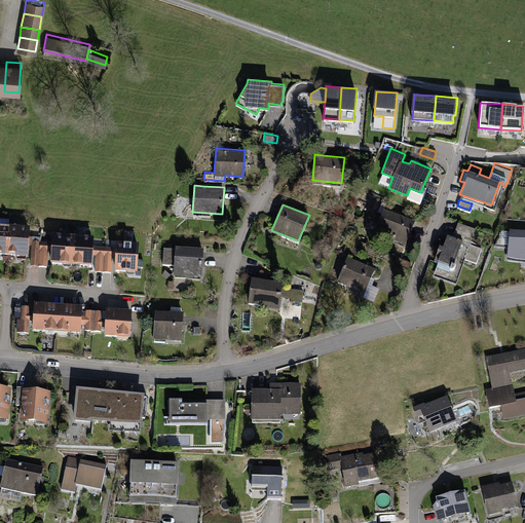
[(415,220),(384,208),(374,232),(405,245),(415,220)]
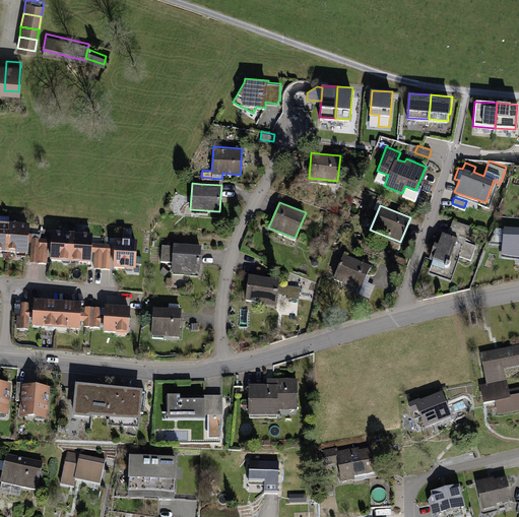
[(452,218),(447,234),(463,240),(469,224),(452,218)]
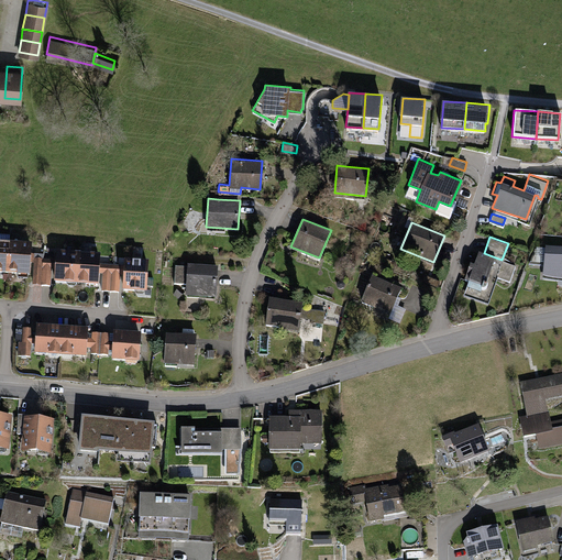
[(9,240),(0,239),(0,270),(7,271),(9,240)]
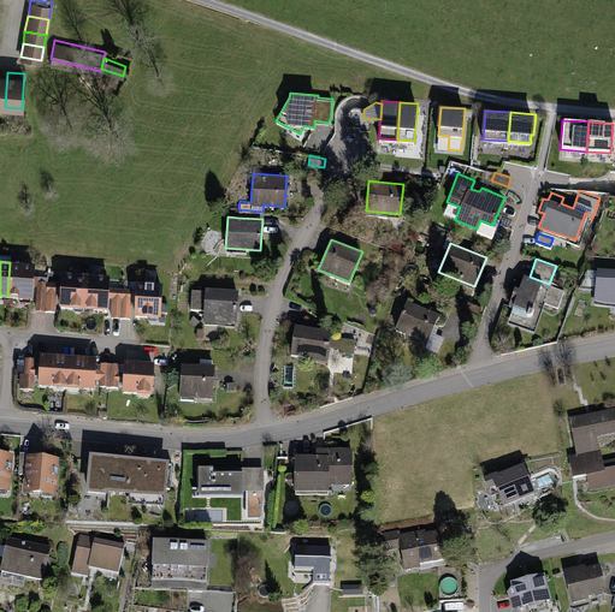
[(34,263),(10,262),(7,296),(31,298),(33,285),(34,275),(34,263)]
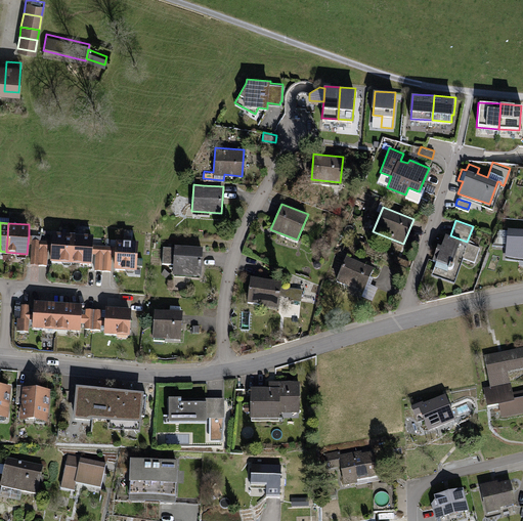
[(522,228),(507,226),(505,255),(522,256),(522,228)]
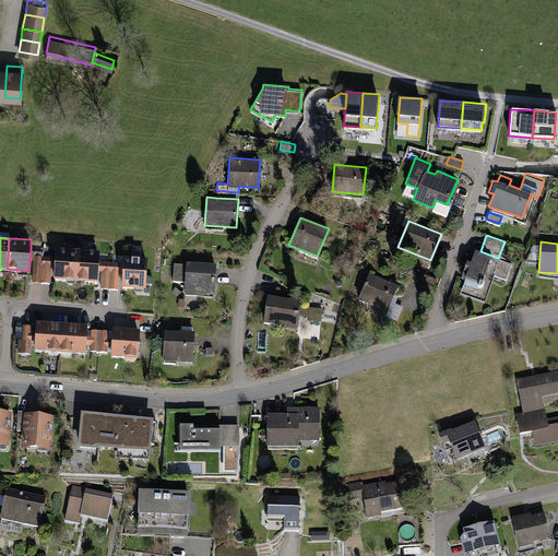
[(78,249),(55,247),(55,256),(54,265),(52,279),(75,280),(78,249)]
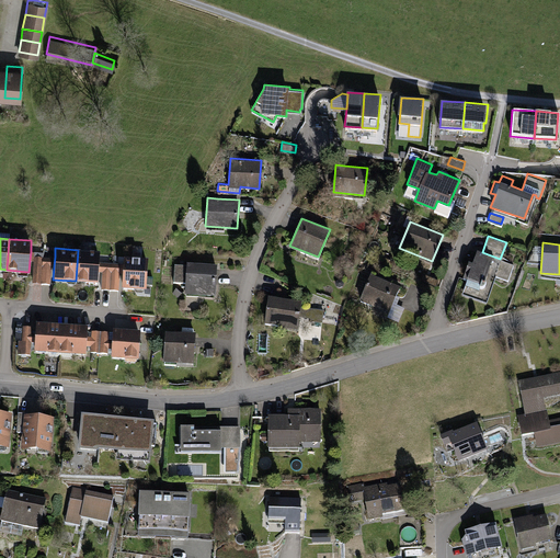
[(99,251),(78,250),(76,281),(98,282),(98,271),(99,261),(99,251)]
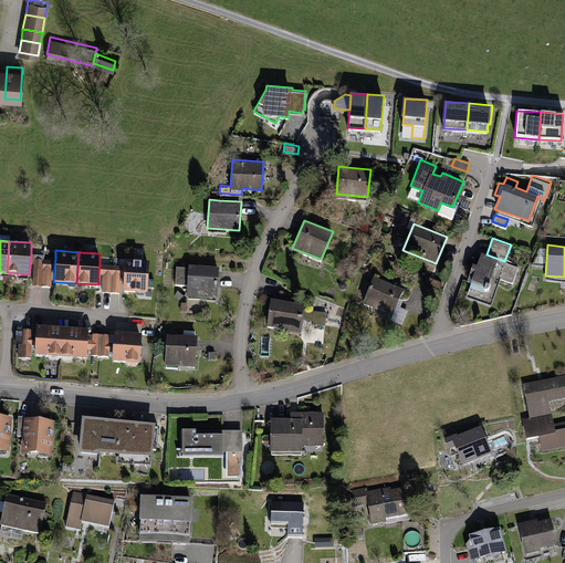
[(487,254),(480,252),(475,266),(471,264),(467,280),(470,281),(466,295),(490,304),(500,277),(511,281),(516,264),(504,261),(487,254)]
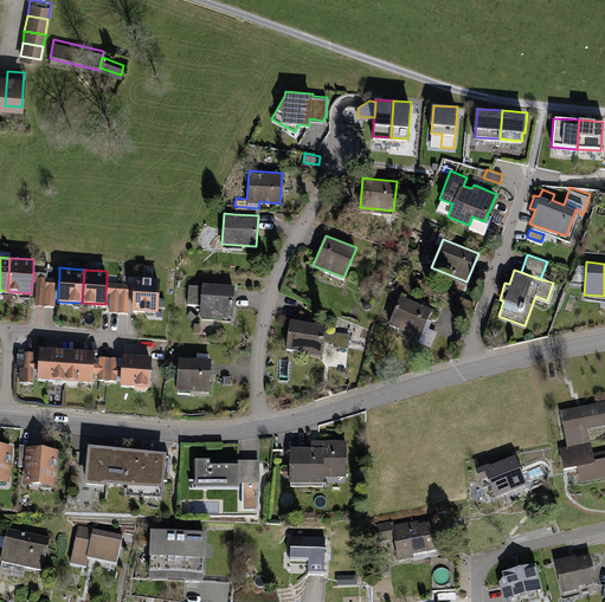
[(46,271),(33,271),(32,280),(36,280),(34,303),(53,305),(55,287),(58,287),(59,277),(45,276),(46,271)]
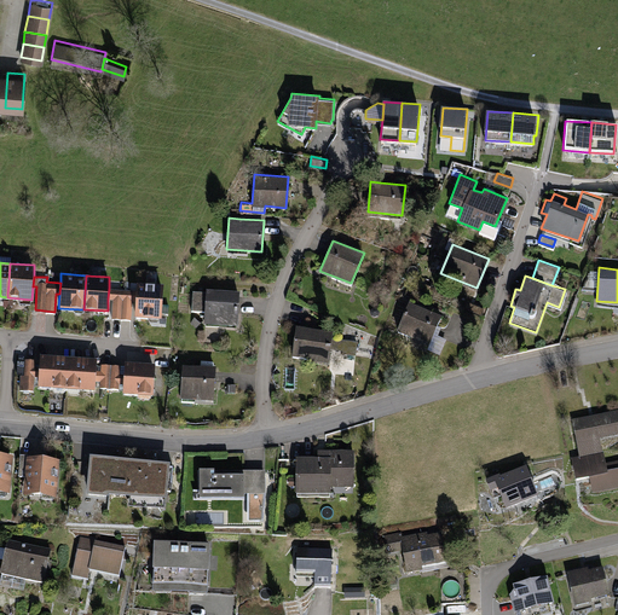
[(419,279),(416,286),(431,293),(434,286),(419,279)]
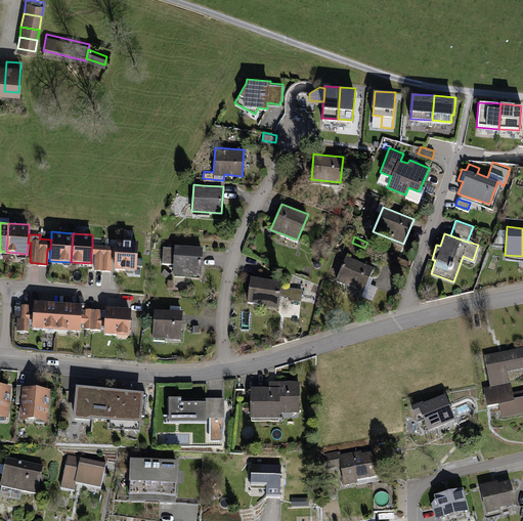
[(137,241),(115,240),(115,245),(115,254),(114,268),(136,269),(137,241)]
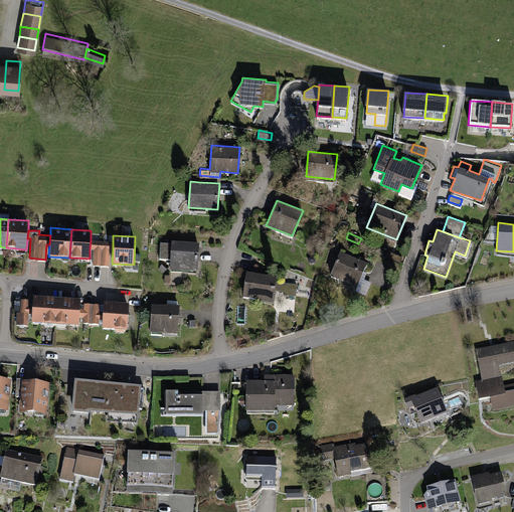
[(338,237),(336,243),(343,246),(345,240),(338,237)]
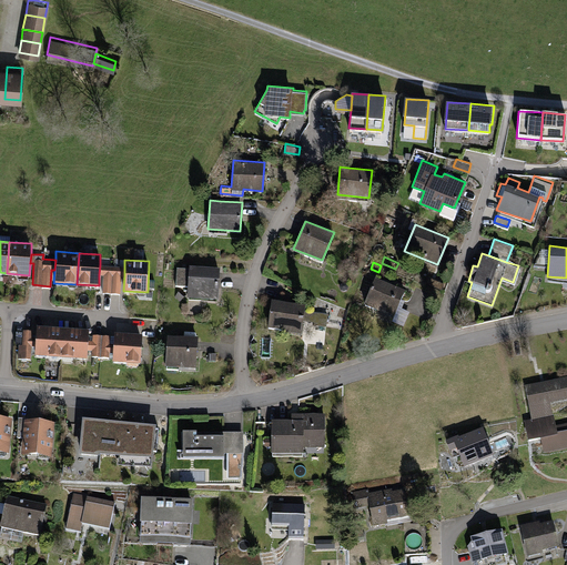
[(124,265),(100,264),(99,274),(102,274),(101,292),(120,293),(121,275),(124,275),(124,265)]
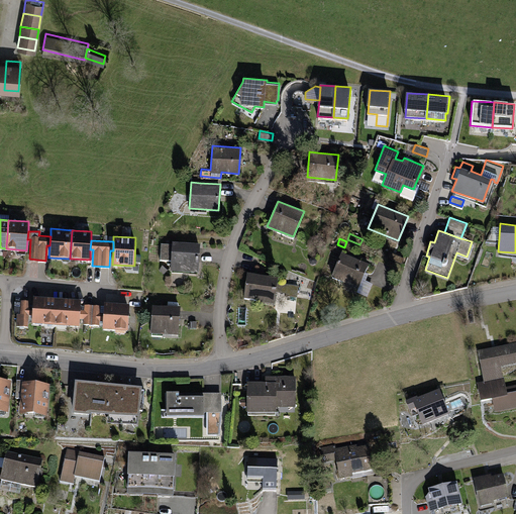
[(200,243),(173,241),(173,243),(172,260),(171,271),(198,272),(200,243)]
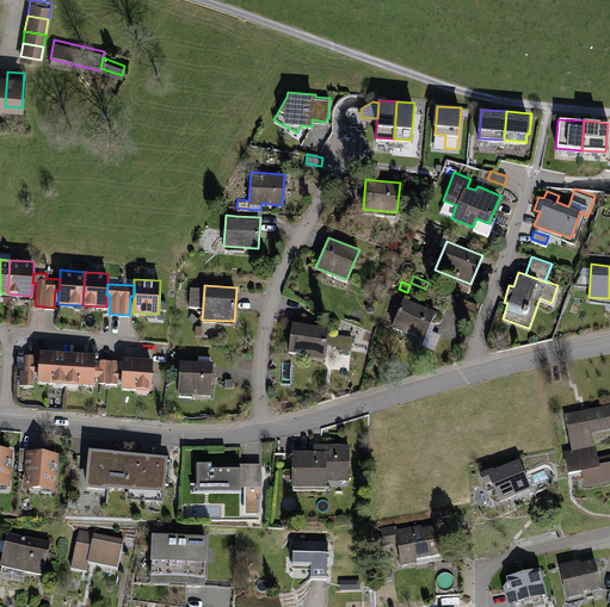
[(203,307),(204,287),(190,286),(189,307),(203,307)]
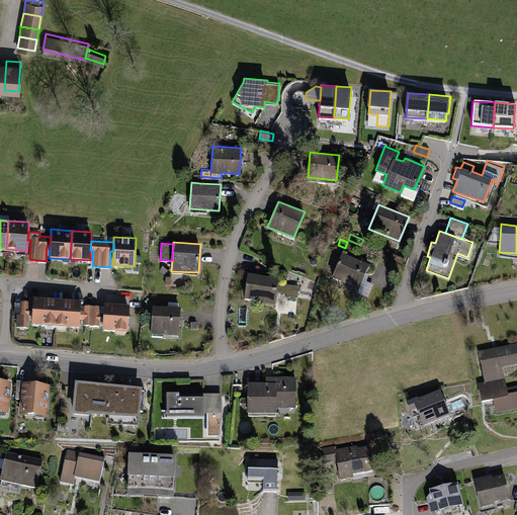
[(391,251),(389,257),(402,262),(404,257),(391,251)]
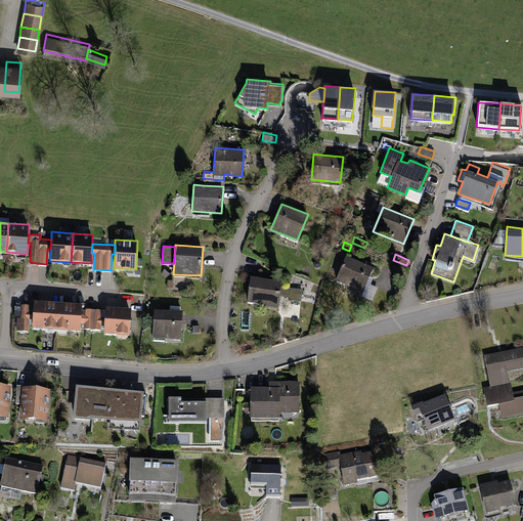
[(374,266),(346,255),(336,280),(363,292),(374,266)]
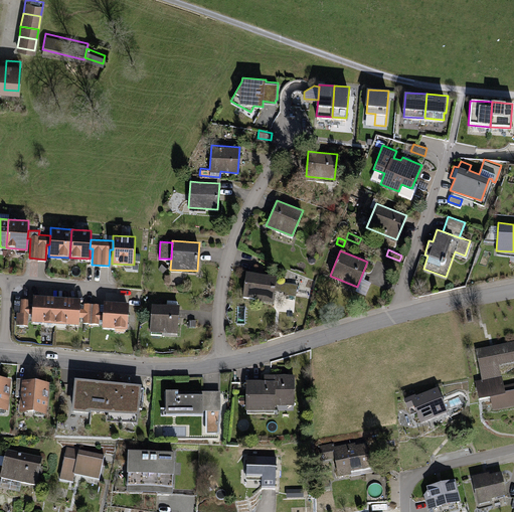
[(163,261),(158,267),(163,271),(168,265),(163,261)]
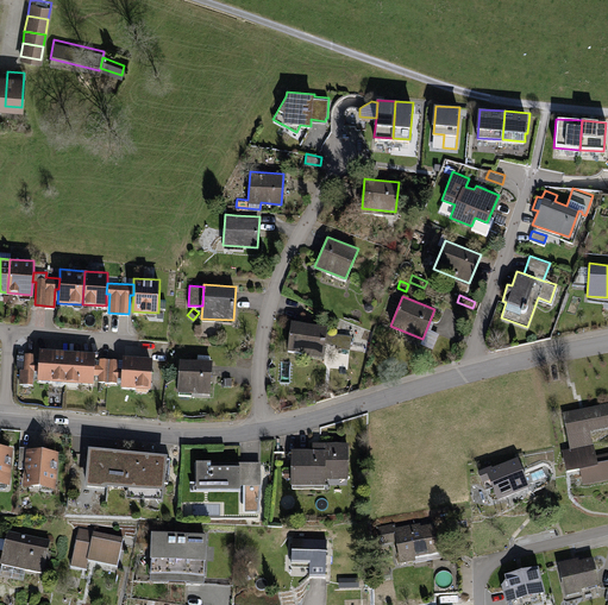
[(327,325),(292,320),(288,350),(305,351),(305,354),(323,357),(325,342),(336,344),(336,346),(350,348),(352,334),(327,331),(327,325)]
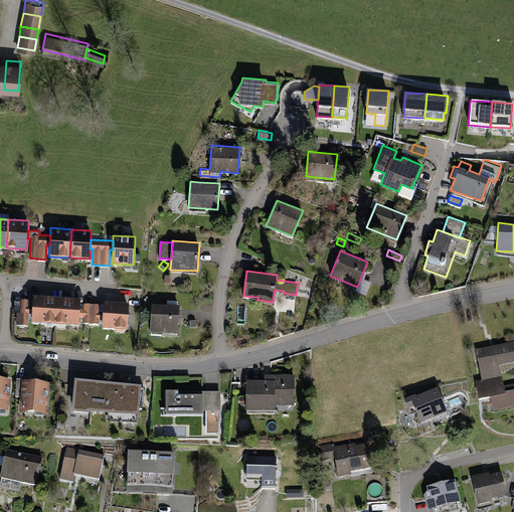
[(54,322),(56,297),(32,295),(32,305),(31,313),(30,321),(54,322)]
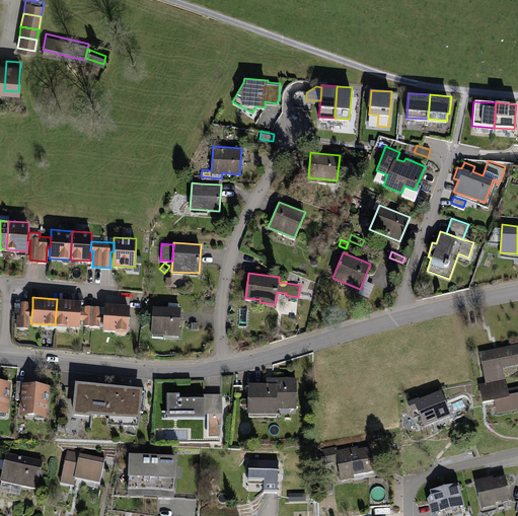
[(80,301),(57,299),(55,324),(78,326),(79,318),(79,309),(80,301)]
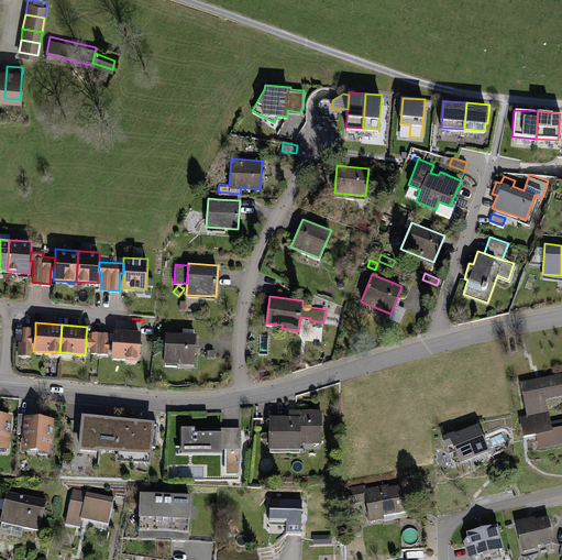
[(34,342),(35,333),(30,333),(31,326),(21,326),(21,340),(18,339),(17,353),(30,354),(30,342),(34,342)]
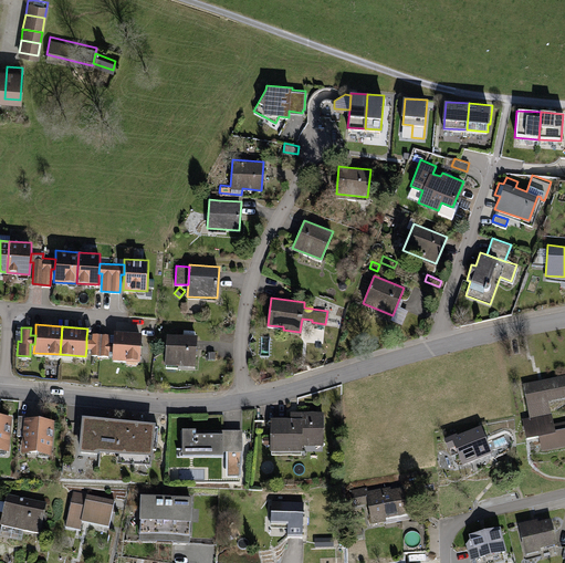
[(140,333),(114,331),(113,342),(112,351),(112,360),(138,362),(140,333)]
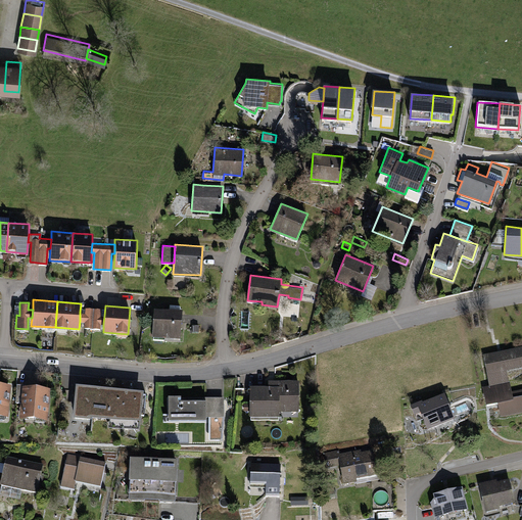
[(84,313),(80,312),(80,321),(84,321),(84,327),(100,328),(100,323),(103,324),(104,316),(101,315),(101,308),(84,306),(84,313)]
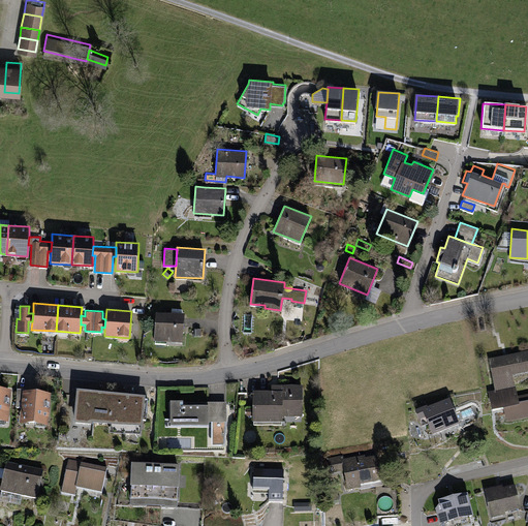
[(185,313),(156,311),(154,339),(183,341),(185,313)]
